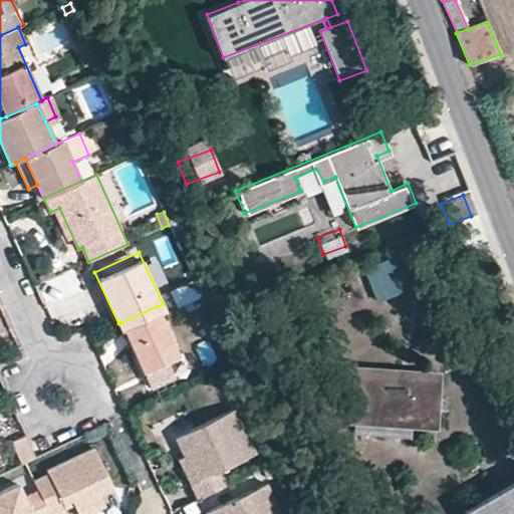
[(395,254),(361,267),(372,295),(405,283),(395,254)]
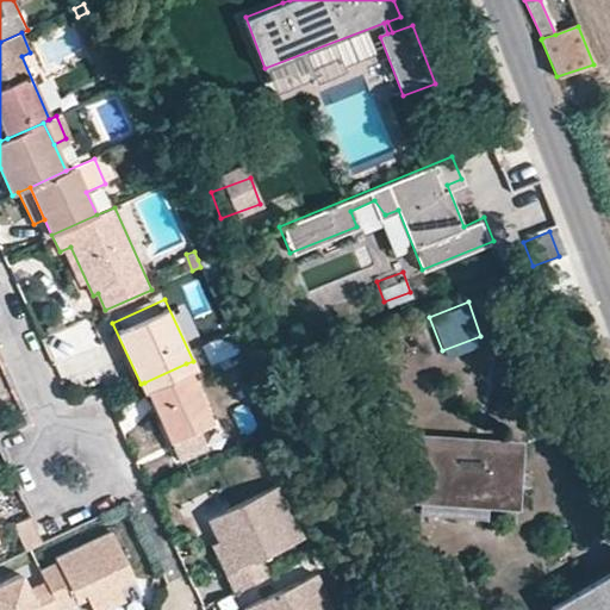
[(207,361),(236,350),(228,329),(199,340),(207,361)]
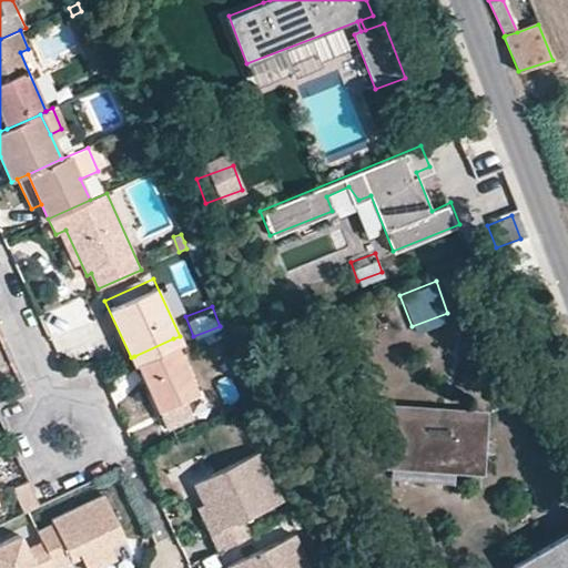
[(194,385),(173,338),(134,356),(163,421),(190,409),(182,391),(194,385)]
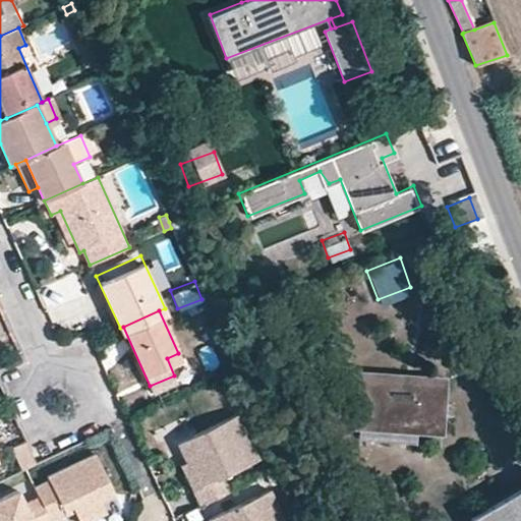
[(440,424),(442,378),(404,377),(404,368),(359,366),(357,409),(375,410),(375,422),(440,424)]
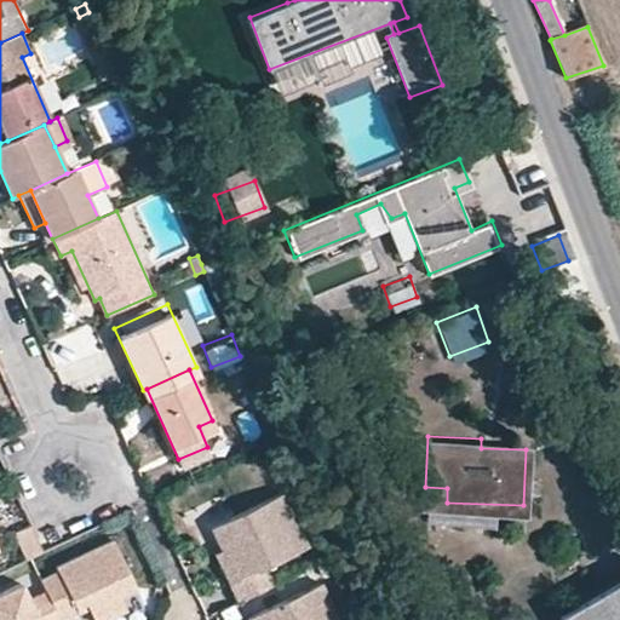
[(526,440),(481,438),(481,448),(526,449),(526,440)]
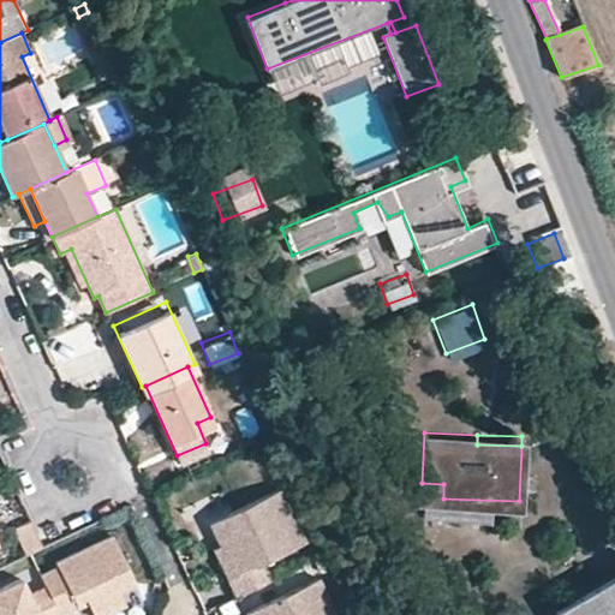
[(443,484),(422,483),(422,497),(443,499),(443,484)]
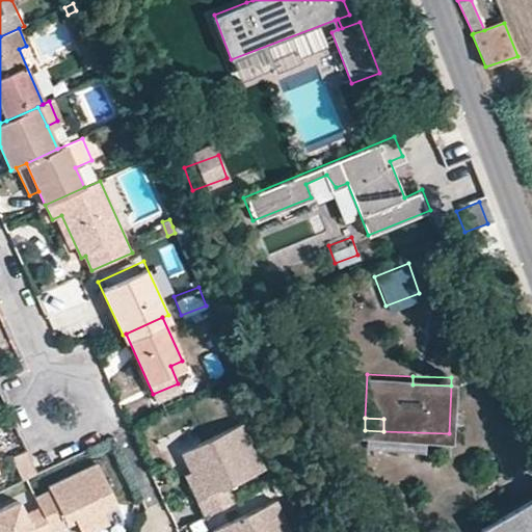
[(205,515),(235,502),(227,486),(263,469),(242,423),(181,452),(190,472),(202,497),(196,500),(205,515)]
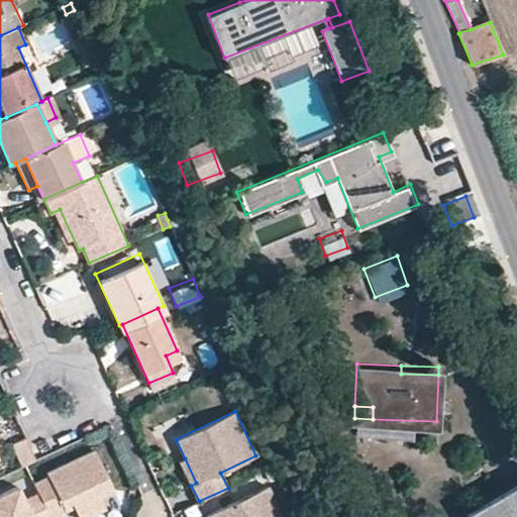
[(35,459),(25,437),(11,443),(21,467),(35,459)]
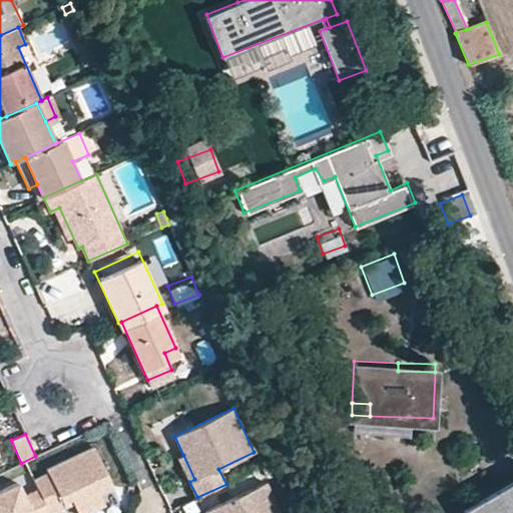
[(468,444),(455,451),(462,464),(475,458),(468,444)]
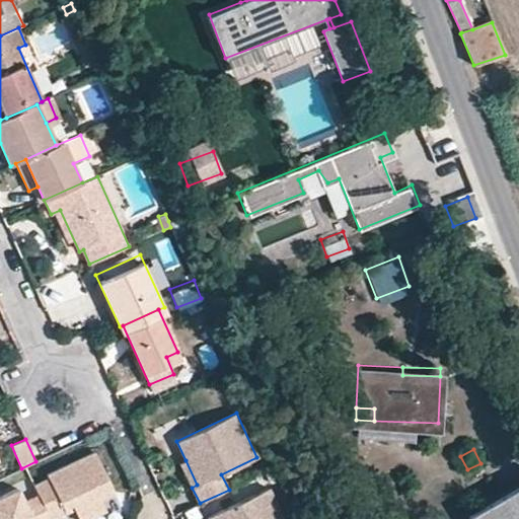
[(48,477),(33,485),(38,494),(50,518),(65,512),(63,507),(70,503),(73,508),(77,518),(84,518),(104,509),(99,498),(113,492),(93,451),(47,474),(48,477)]
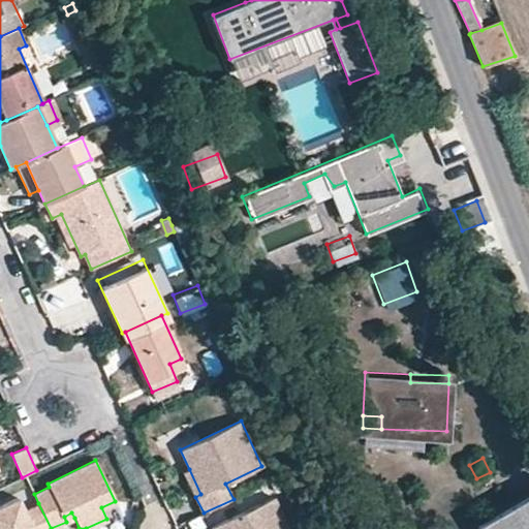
[(183,471),(195,497),(200,494),(189,469),(183,471)]
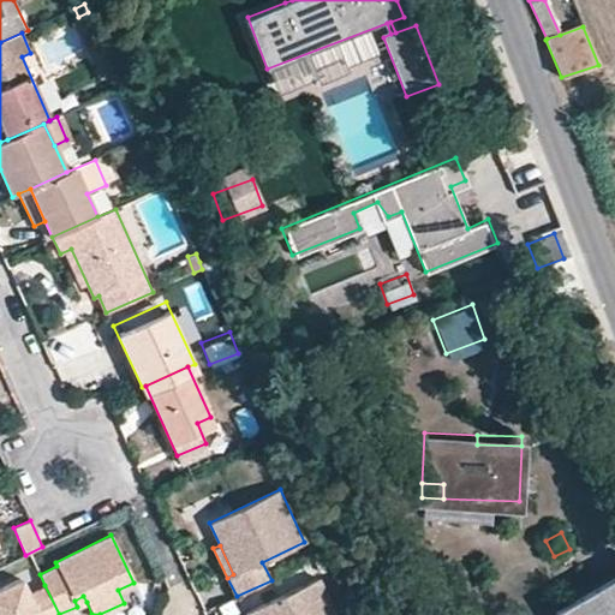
[(520,547),(505,554),(512,569),(527,562),(520,547)]
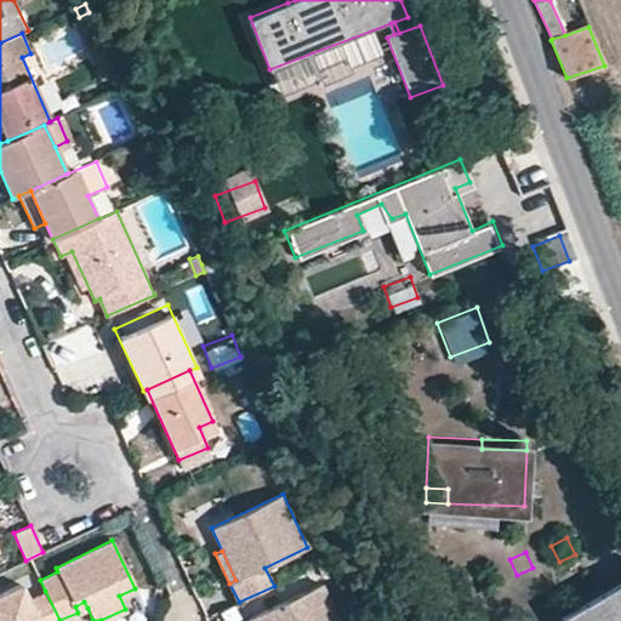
[(620,620),(620,570),(556,608),(563,620),(620,620)]
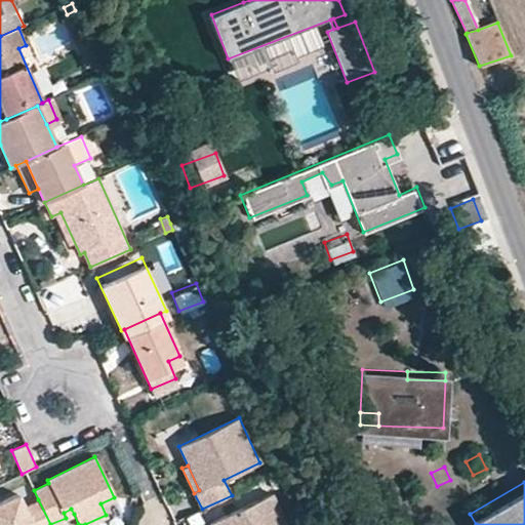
[(50,524),(38,499),(23,506),(16,492),(0,499),(0,524),(50,524)]
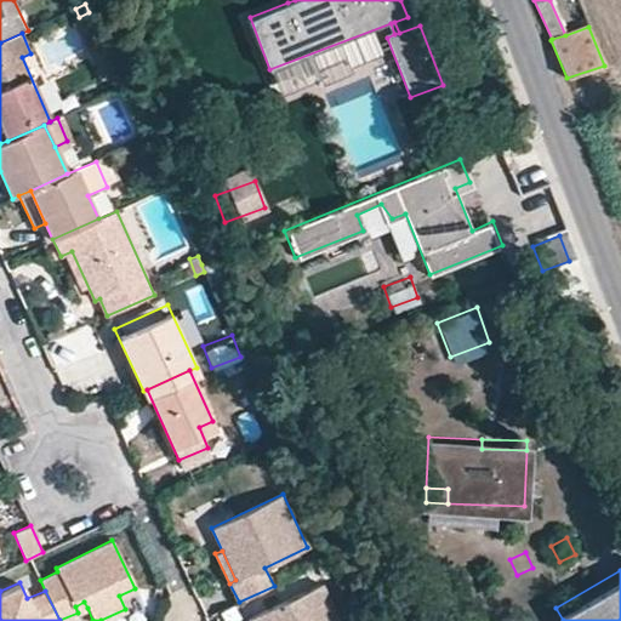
[(337,620),(320,584),(248,620),(337,620)]
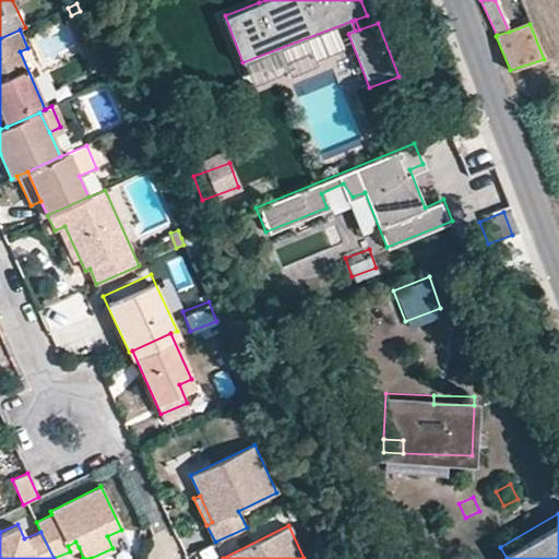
[(68,546),(70,551),(79,547),(75,542),(68,546)]
